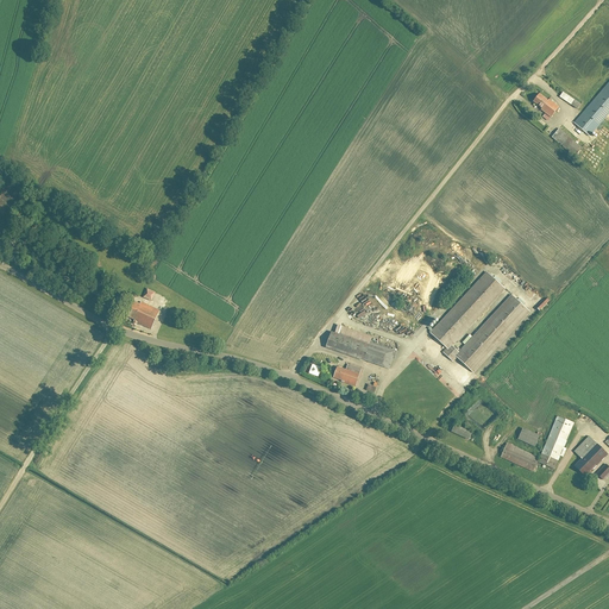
[(608,111),(608,80),(575,121),(589,135),(608,111)]
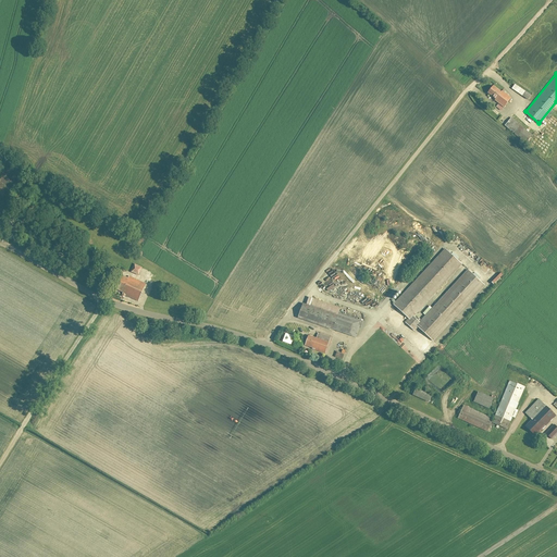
[(514,85),(510,87),(527,100),(529,97),(514,85)]
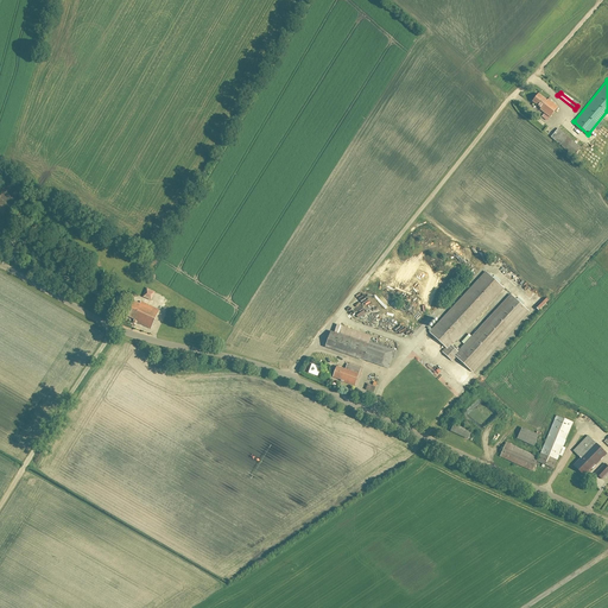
[(553,107),(538,95),(533,102),(549,114),(553,107)]
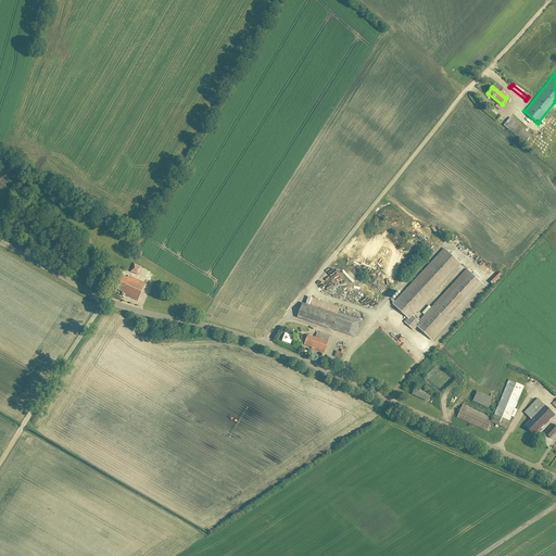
[(530,130),(513,115),(504,126),(521,140),(530,130)]
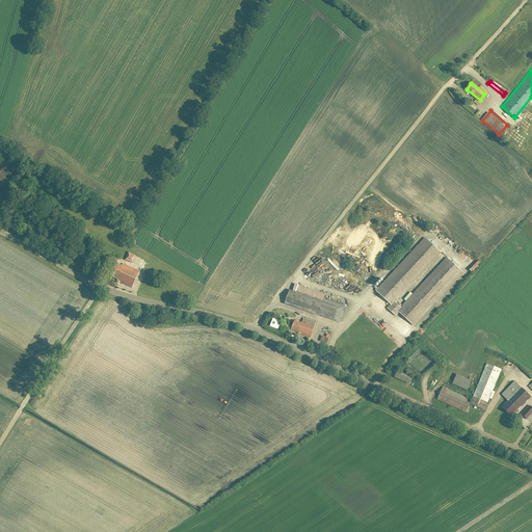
[(442,254),(426,240),(377,293),(392,307),(389,310),(395,316),(399,313),(415,327),(463,274),(448,260),(402,309),(396,302),(442,254)]
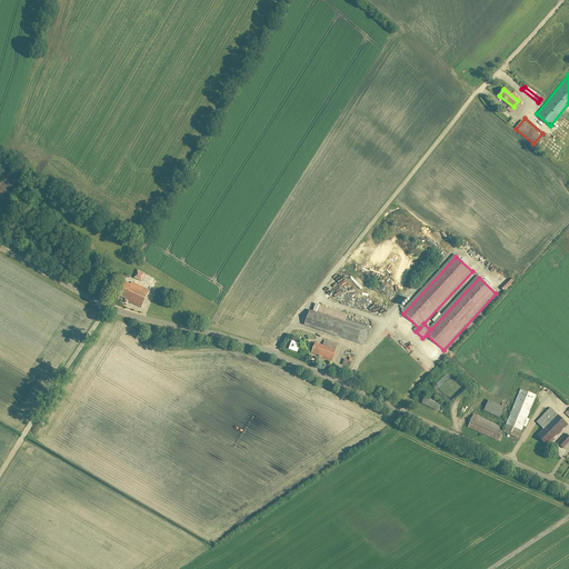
[(97,275),(87,270),(85,275),(93,280),(97,275)]
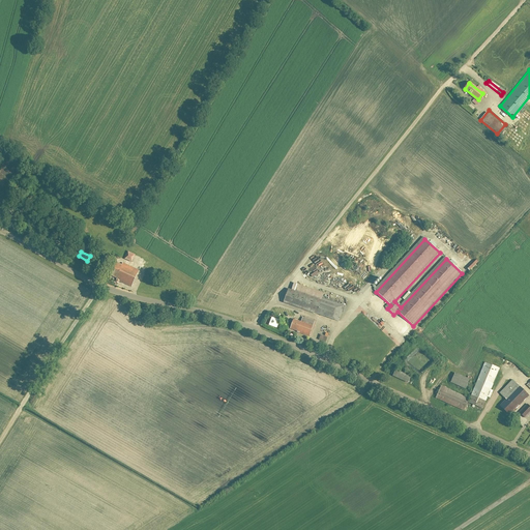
[(110,275),(133,285),(134,285),(140,270),(122,263),(121,265),(115,263),(110,275)]
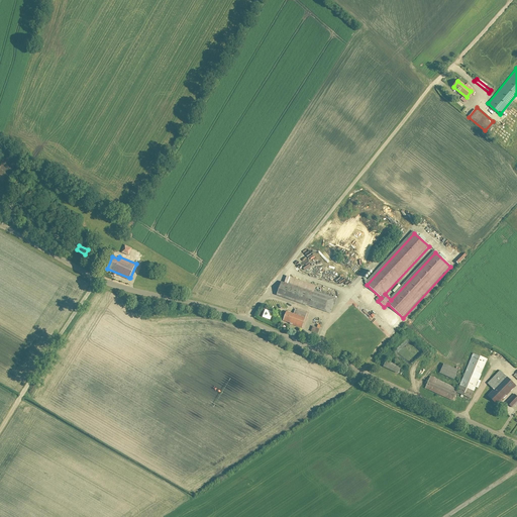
[(318,285),(291,276),(287,286),(285,285),(284,285),(282,284),(278,296),(331,313),(337,297),(316,290),(318,285)]
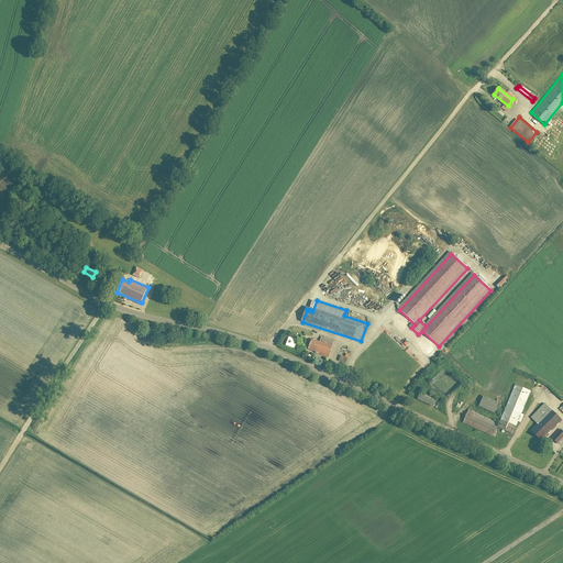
[(333,343),(321,338),(319,343),(312,340),(309,349),(328,356),(333,343)]
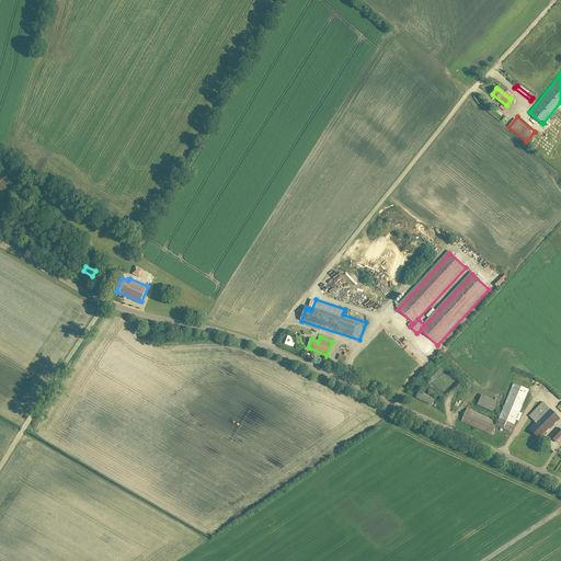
[(526,390),(512,385),(497,422),(464,409),(458,423),(491,435),(494,426),(510,432),(526,390)]
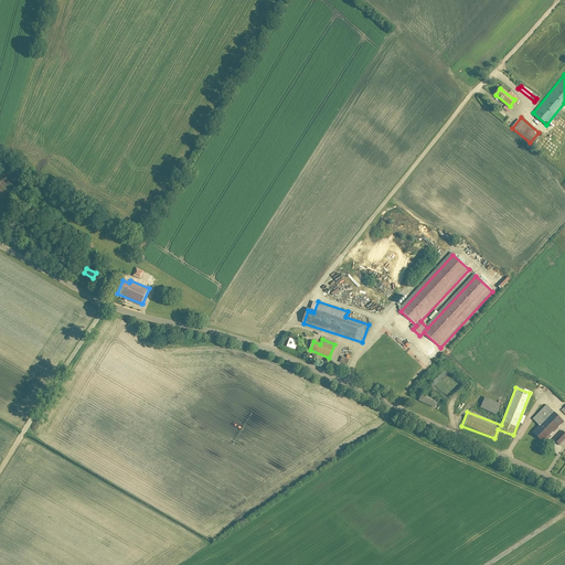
[(423,394),(419,401),(436,408),(440,398),(434,395),(432,400),(423,394)]
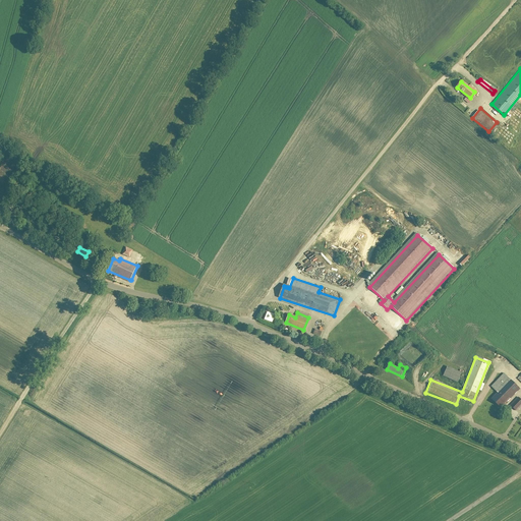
[(446,366),(443,374),(458,381),(461,372),(446,366)]
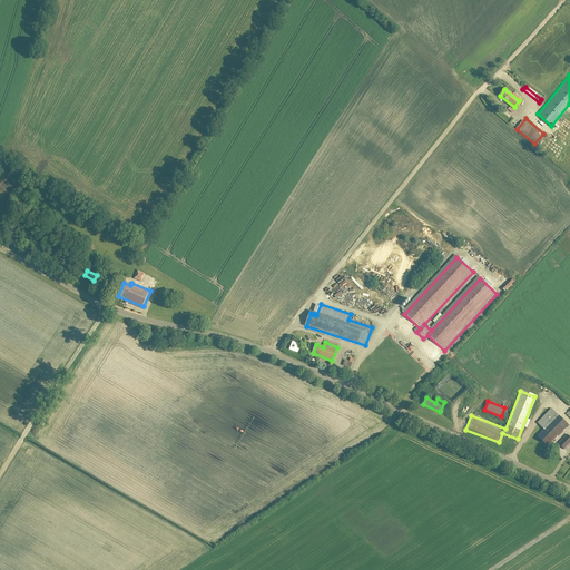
[(566,425),(550,411),(538,424),(543,429),(534,439),(547,449),(566,425)]
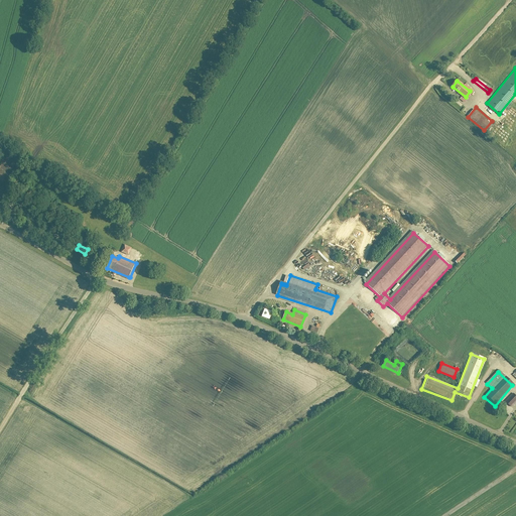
[(515,400),(515,397),(512,394),(504,402),(509,407),(515,400)]
